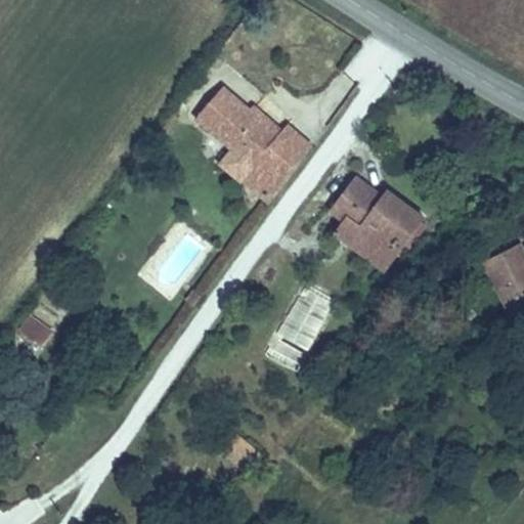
[(203,114),(181,144),(266,206),(296,165),(271,147),(268,153),(244,134),(239,140),(203,114)]
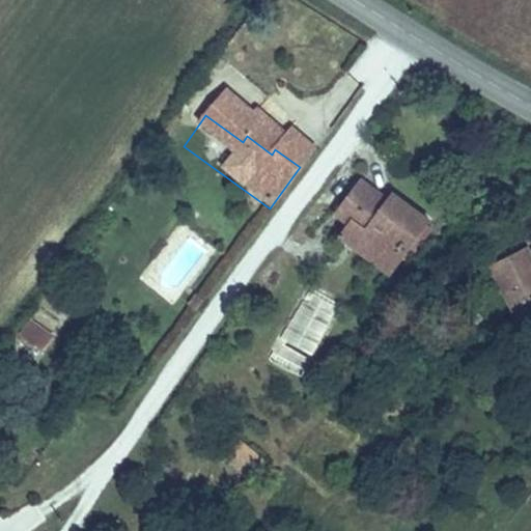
[(323,231),(337,242),(341,235),(356,246),(352,252),(391,279),(421,234),(385,210),(375,223),(361,213),(364,207),(347,195),(323,231)]
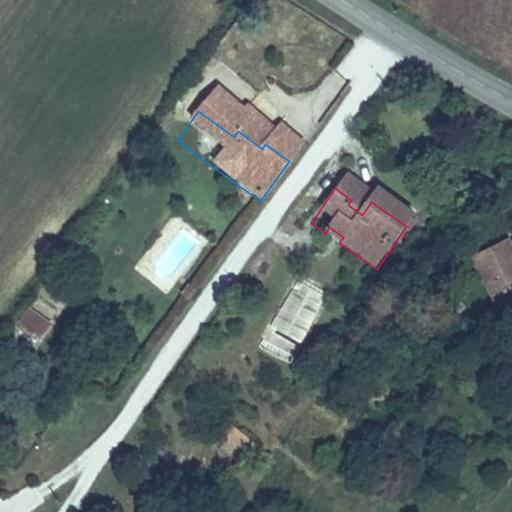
[(325,233),(316,245),(368,281),(377,269),(339,243),(343,237),(329,227),(325,233)]
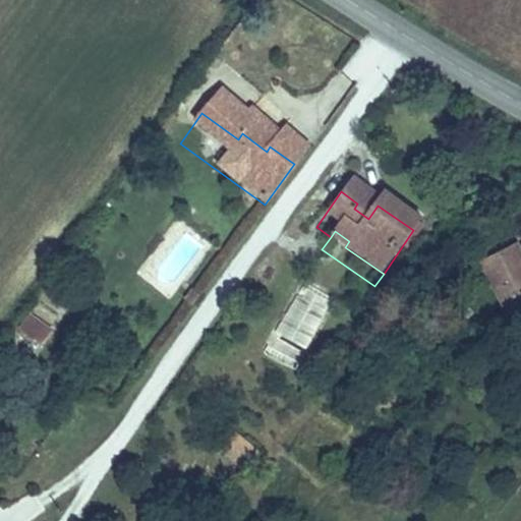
[(520,322),(520,271),(510,253),(480,271),(514,327),(520,322)]
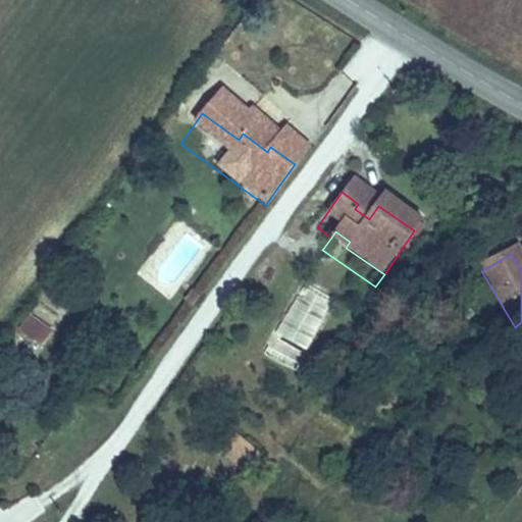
[(42,346),(54,327),(29,312),(17,330),(42,346)]
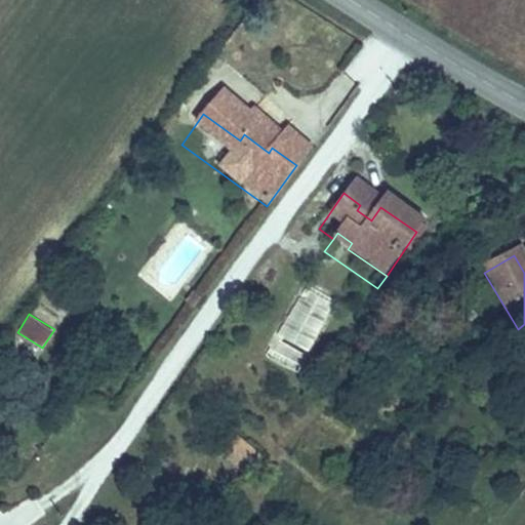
[(242,475),(260,456),(240,436),(221,454),(242,475)]
